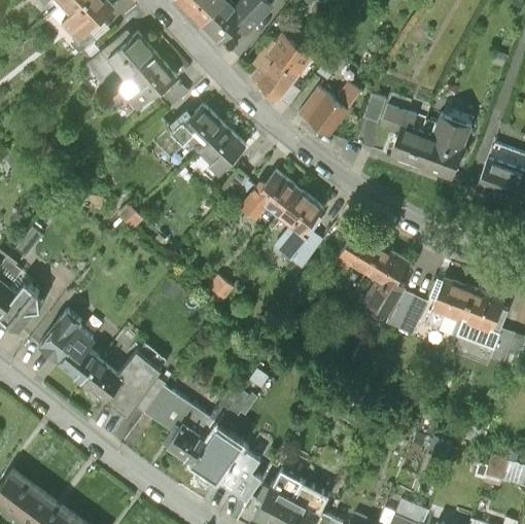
[(112,3),(109,0),(61,0),(60,1),(70,12),(62,20),(76,37),(100,15),(112,3)]
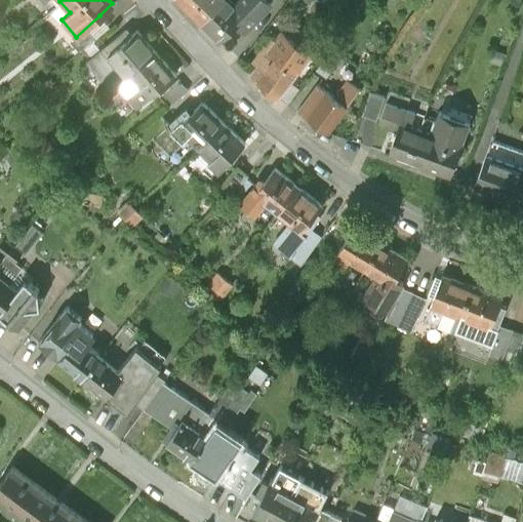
[(176,0),(199,22),(220,0),(176,0)]
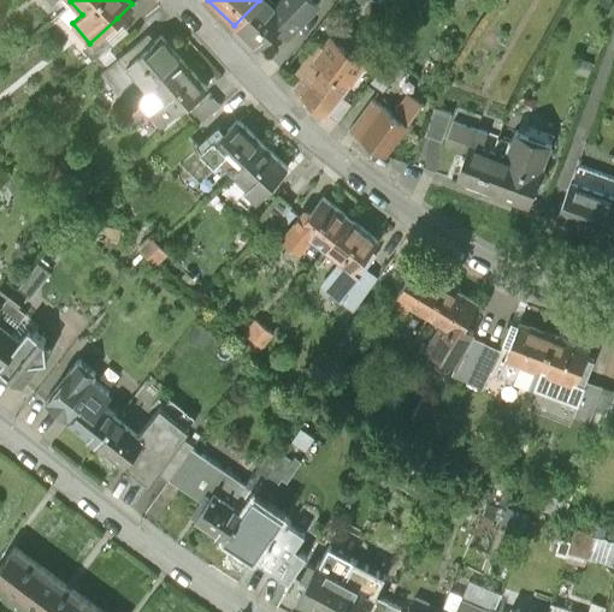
[(277,0),(275,3),(272,0),(259,0),(234,25),(259,51),(278,31),(287,41),(320,5),(314,0),(277,0)]
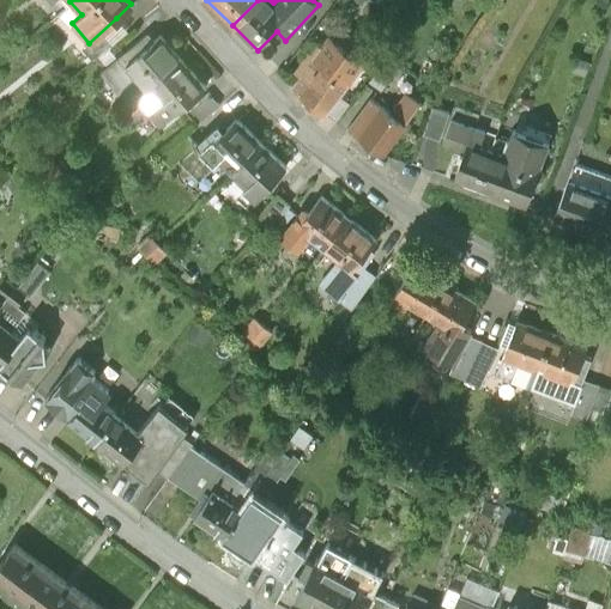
[(116,18),(89,43),(86,46),(96,56),(98,54),(114,41),(127,30),(116,18)]
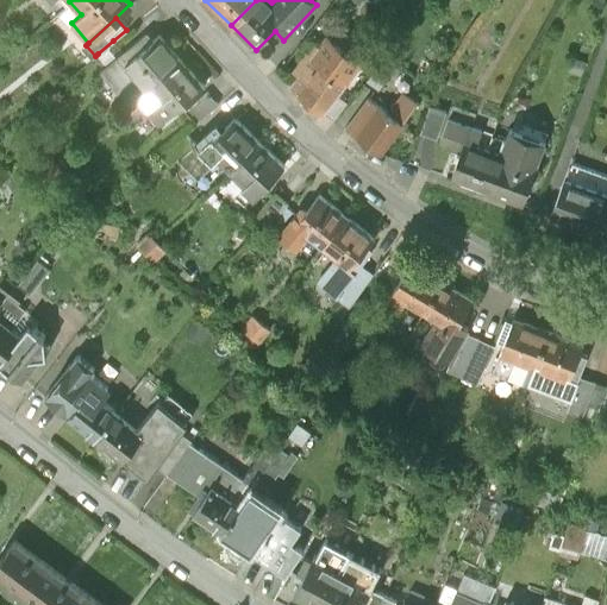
[(129,57),(123,63),(135,77),(139,74),(150,87),(182,61),(158,32),(129,57)]
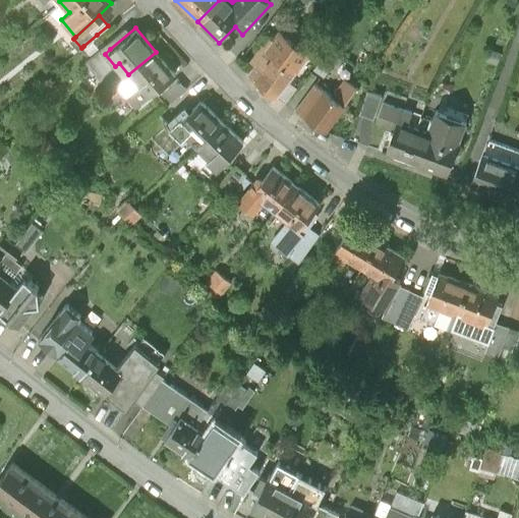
[(252,65),(245,75),(277,99),(278,98),(289,83),(311,54),(279,30),(272,40),(268,37),(249,62),(252,65)]
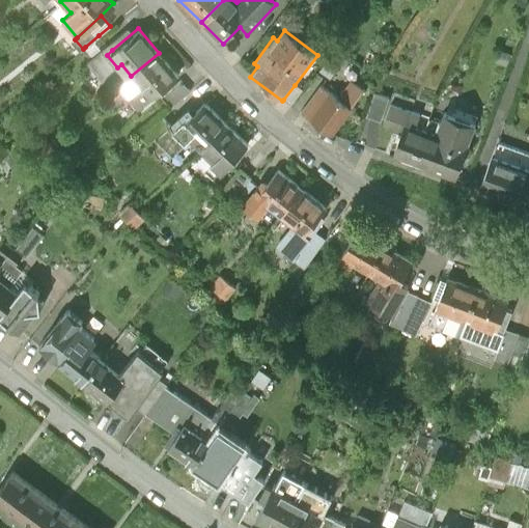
[(112,50),(99,35),(85,47),(99,62),(107,55),(112,50)]
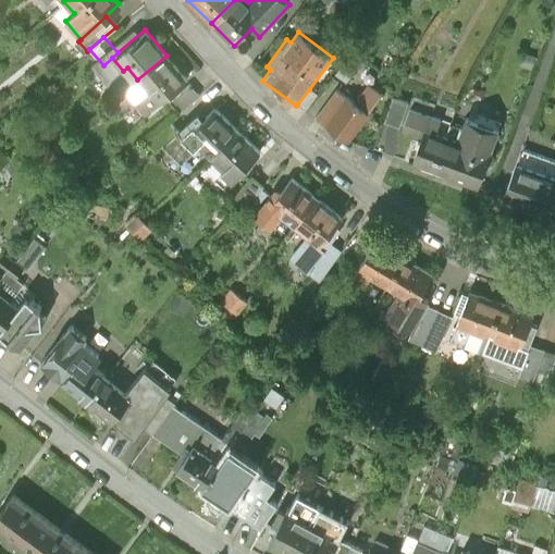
[(167,56),(137,79),(148,93),(135,105),(145,117),(167,99),(187,81),(167,56)]
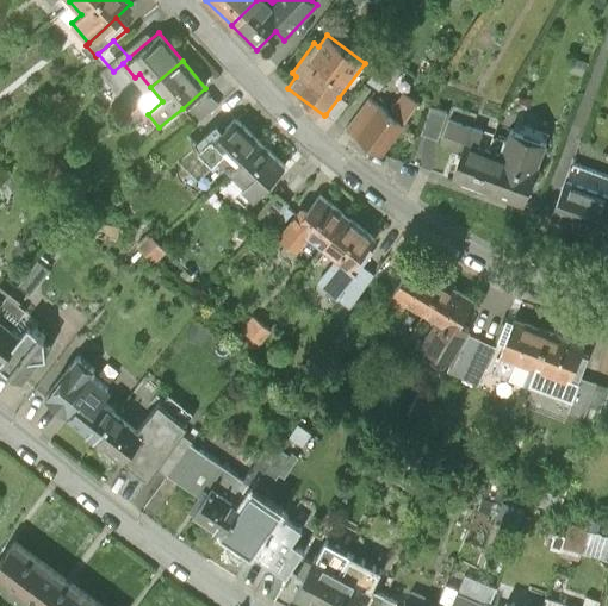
[(205,88),(182,108),(194,123),(218,104),(205,88)]
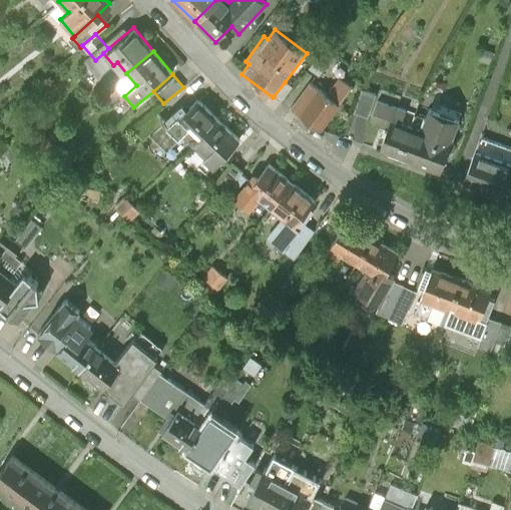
[(309,83),(289,110),(318,132),(351,88),(337,77),(324,95),(309,83)]
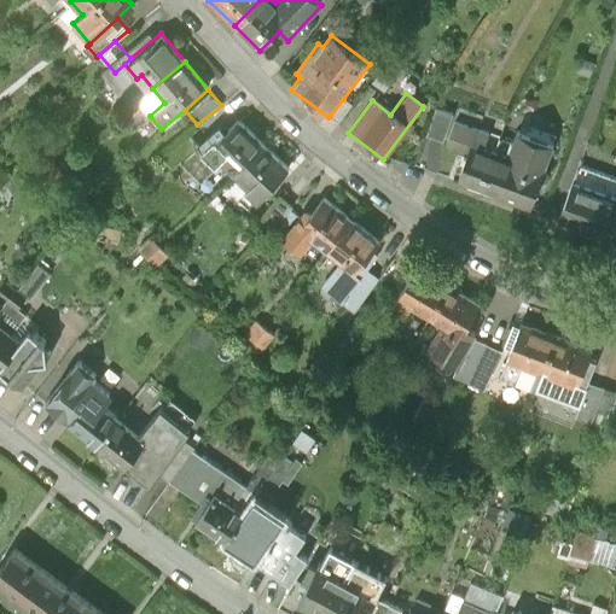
[(343,99),(330,116),(337,123),(352,104),(343,99)]
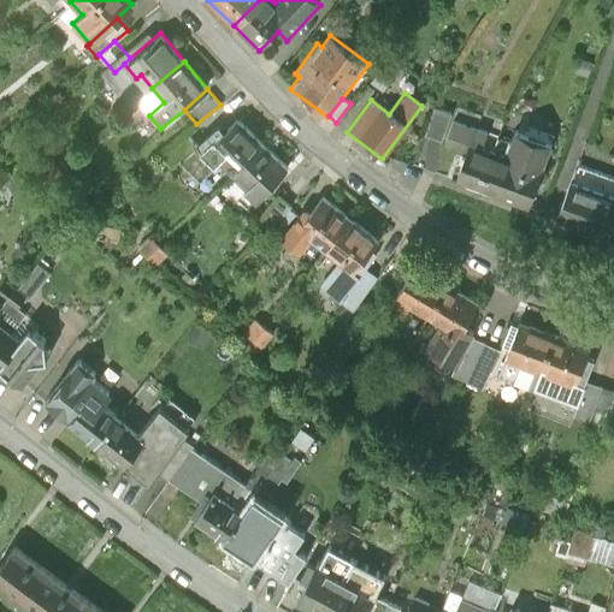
[(424,138),(442,146),(450,122),(453,117),(434,110),(424,138)]
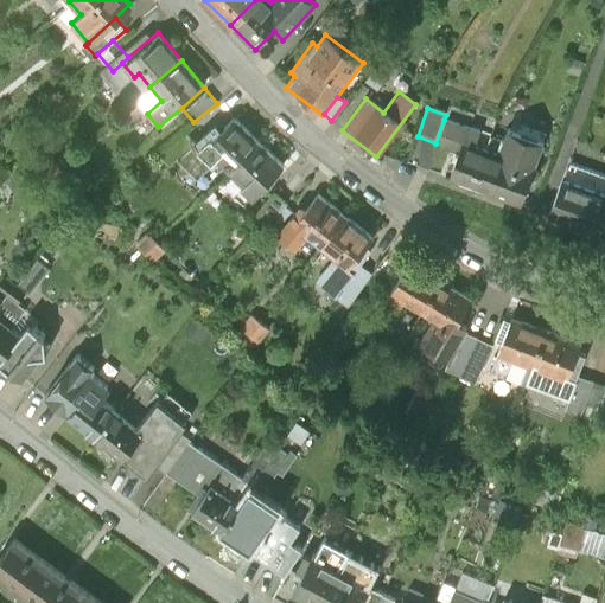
[(195,143),(192,146),(214,168),(218,162),(230,174),(259,143),(234,119),(221,132),(215,124),(195,143)]
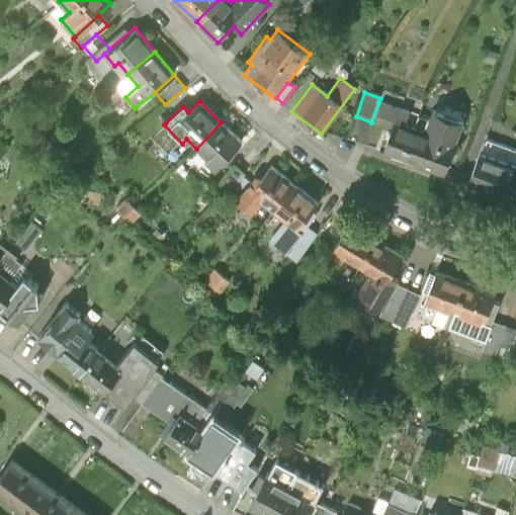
[(400,162),(412,130),(417,116),(378,102),(371,122),(390,130),(380,155),(400,162)]
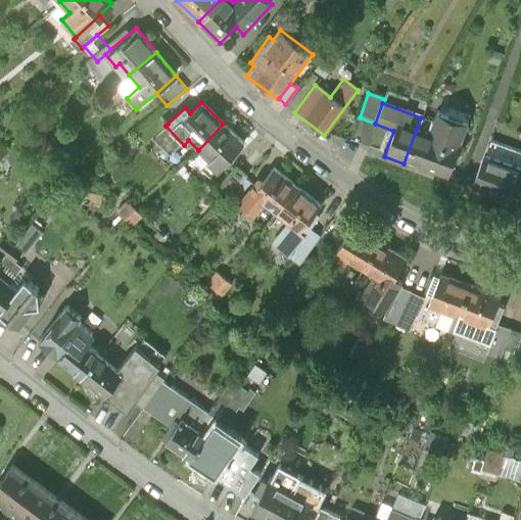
[(428,135),(416,131),(404,163),(447,180),(467,127),(435,114),(428,135)]
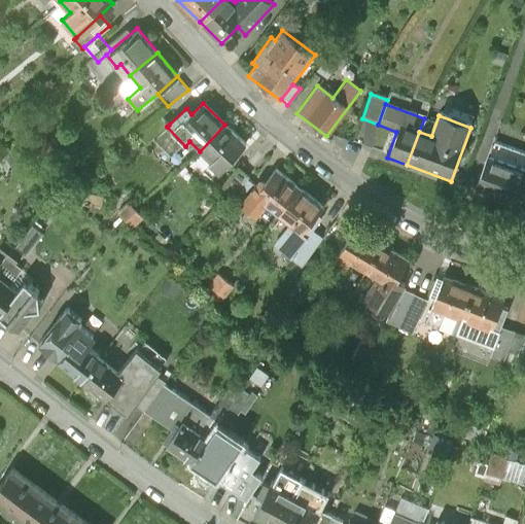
[(161,116),(137,136),(145,145),(167,127),(169,125),(161,116)]
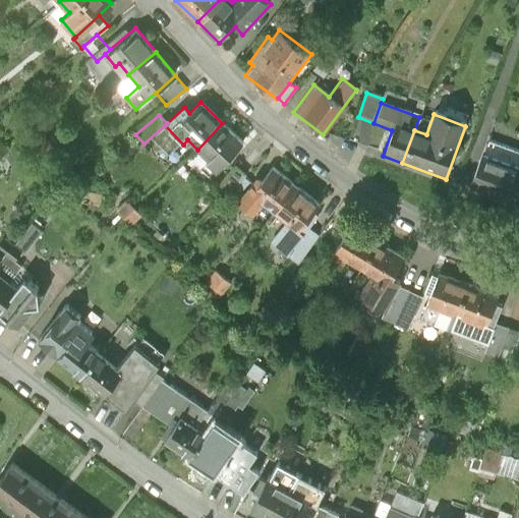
[(244,147),(222,123),(197,150),(210,162),(207,165),(217,174),(244,147)]
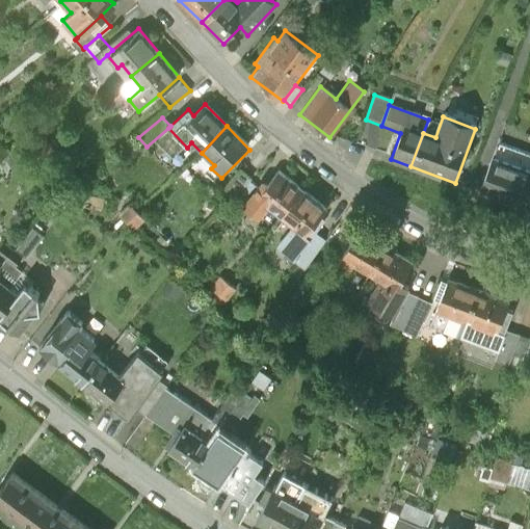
[(40,155),(50,146),(42,135),(31,144),(40,155)]
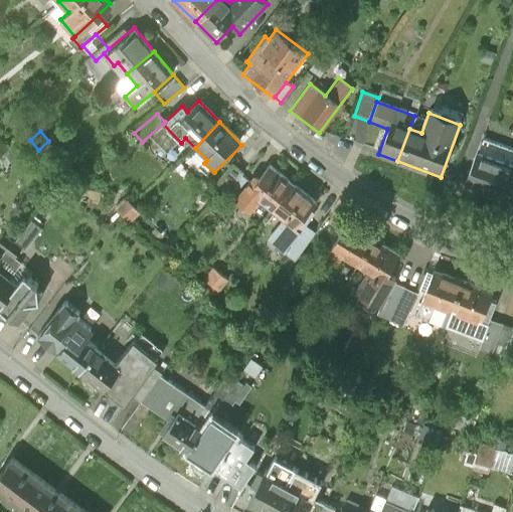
[(56,149),(48,141),(38,150),(45,158),(56,149)]
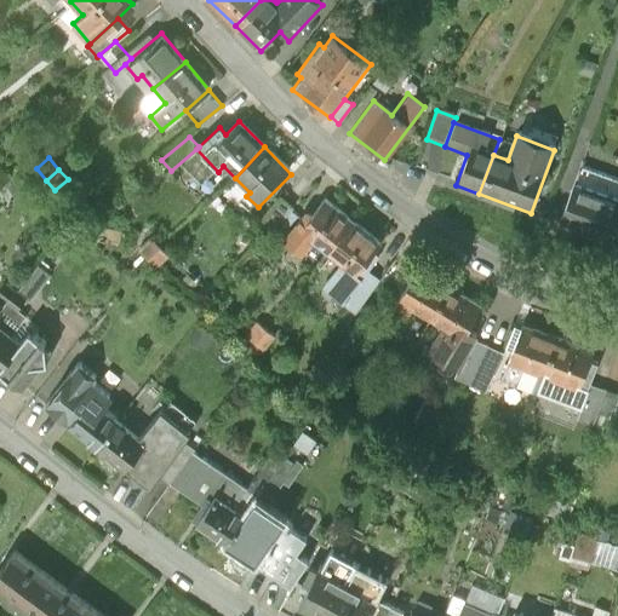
[(617,186),(577,172),(559,223),(608,241),(617,212),(617,186)]
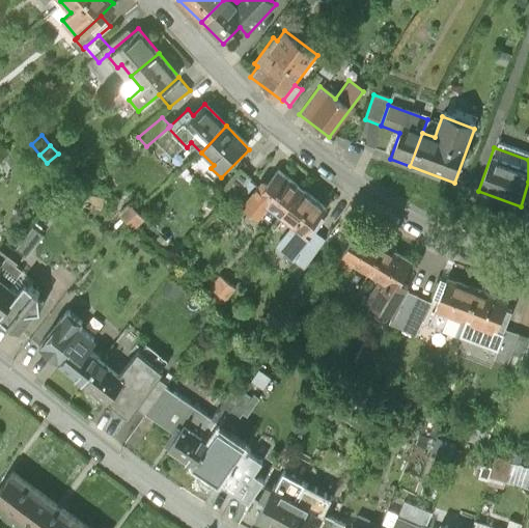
[(250,181),(239,170),(220,191),(232,201),(250,181)]
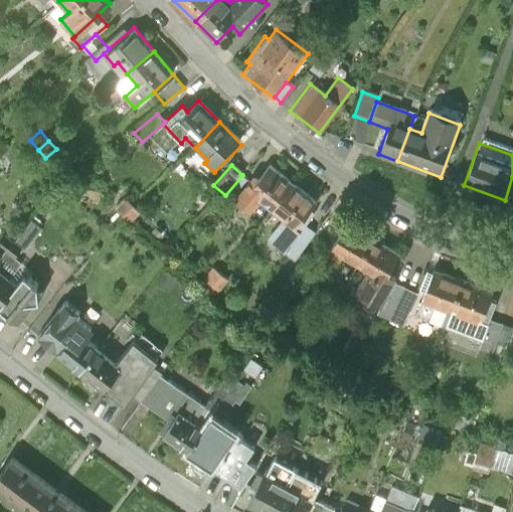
[(251,177),(232,200),(248,214),(259,203),(270,213),(293,186),(270,168),(258,183),(251,177)]
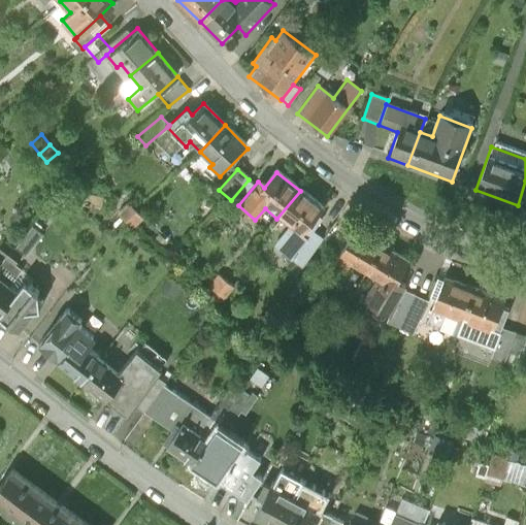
[(300,191),(276,219),(290,229),(272,249),(291,263),(307,242),(304,239),(326,211),(300,191)]
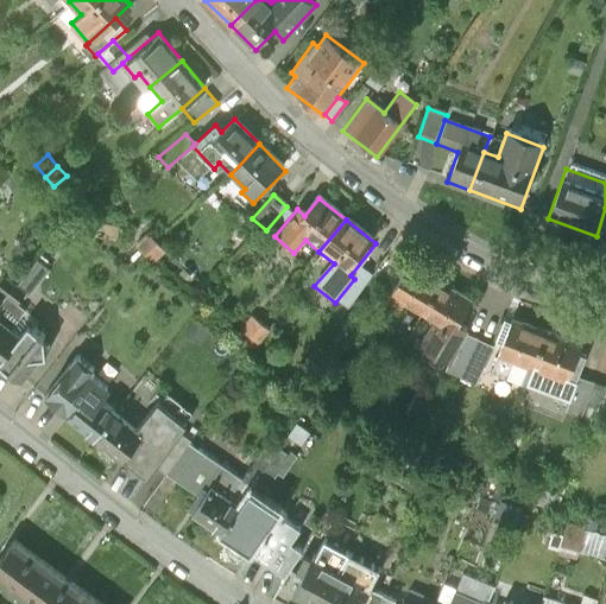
[(67,222),(60,231),(68,237),(75,228),(67,222)]
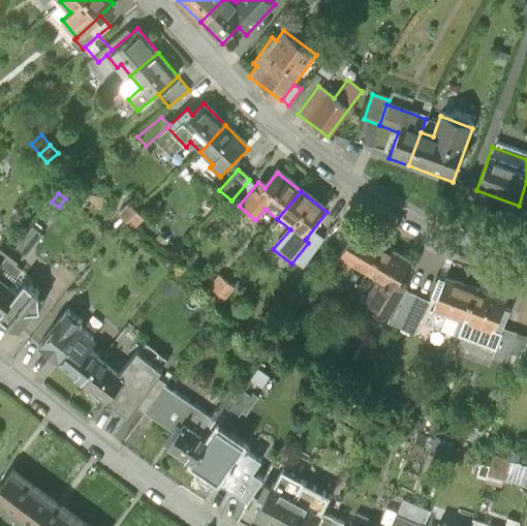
[(135,212),(128,203),(116,213),(124,222),(135,212)]
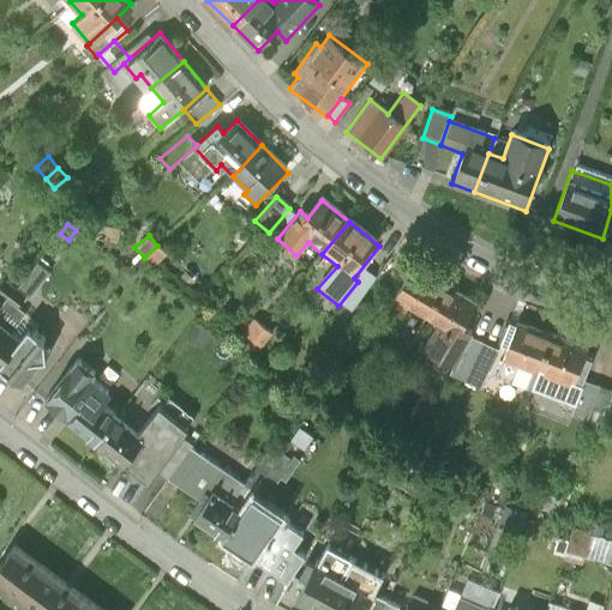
[(166,255),(157,246),(144,258),(154,267),(166,255)]
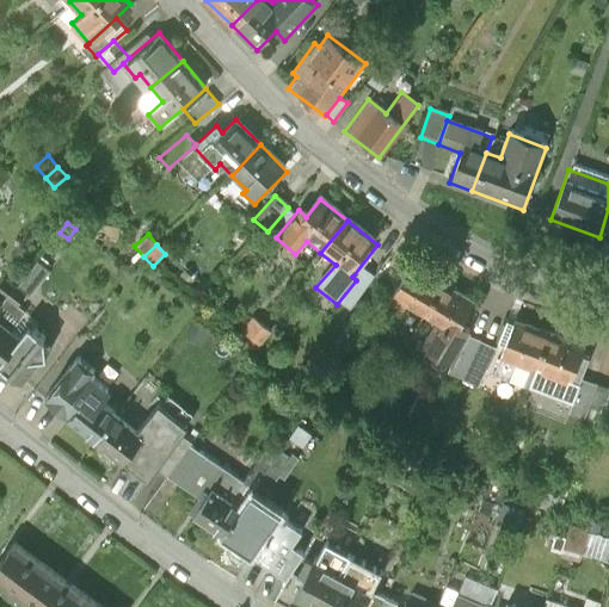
[(11,295),(2,307),(12,314),(18,307),(25,297),(28,299),(49,272),(36,262),(11,295)]
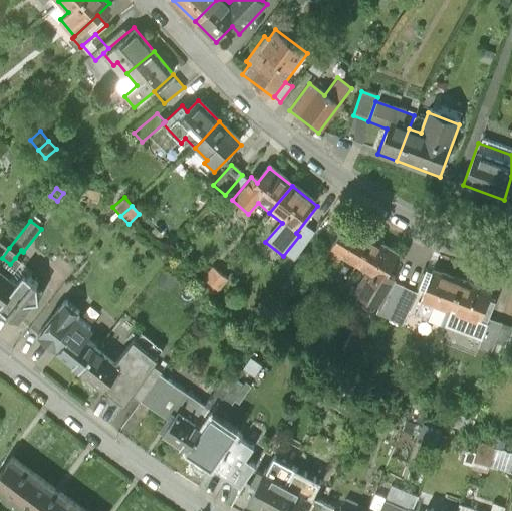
[(340,260),(355,269),(371,241),(344,225),(322,262),(335,270),(340,260)]
